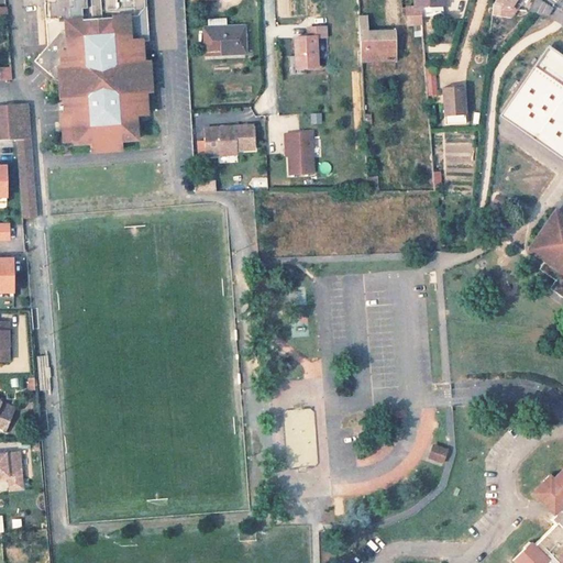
[(92,144),(124,142),(140,140),(138,111),(150,110),(148,88),(155,87),(153,57),(146,58),(144,35),(140,35),(138,12),(142,12),(145,8),(144,0),(58,0),(59,3),(47,3),(51,45),(36,62),(62,85),(64,100),(67,100),(68,116),(68,117),(76,116),(78,142),(78,144),(92,144)]
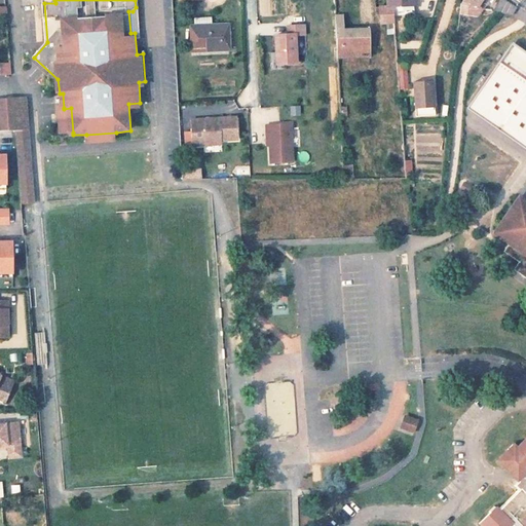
[(476,16),(478,6),(481,0),(463,0),(461,4),(460,14),(476,16)]
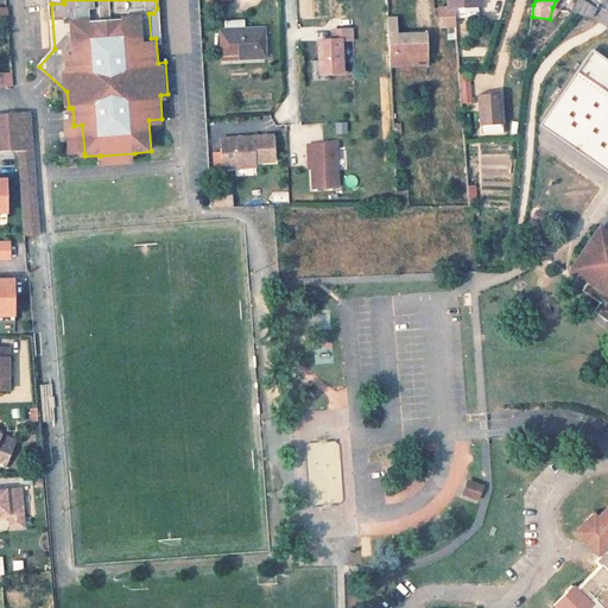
[(582,0),(577,0),(571,14),(574,14),(593,18),(597,10),(582,0)]
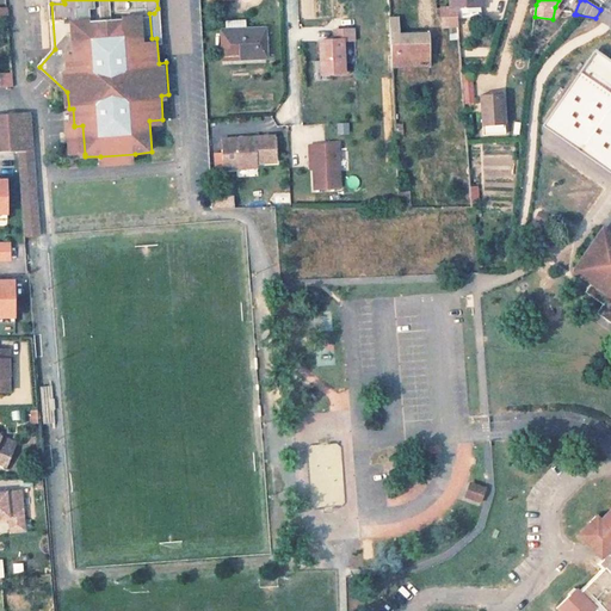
[(457,7),(450,7),(442,7),(442,26),(458,25),(457,7)]
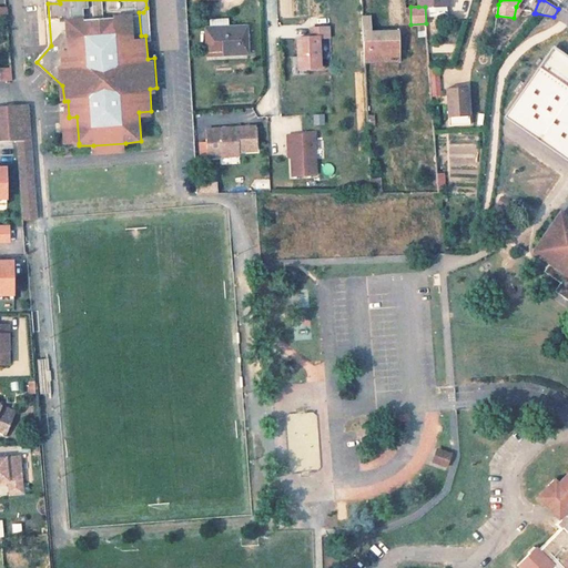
[(401,61),(398,46),(377,47),(376,31),(372,31),(369,17),(363,17),(364,63),(401,61)]
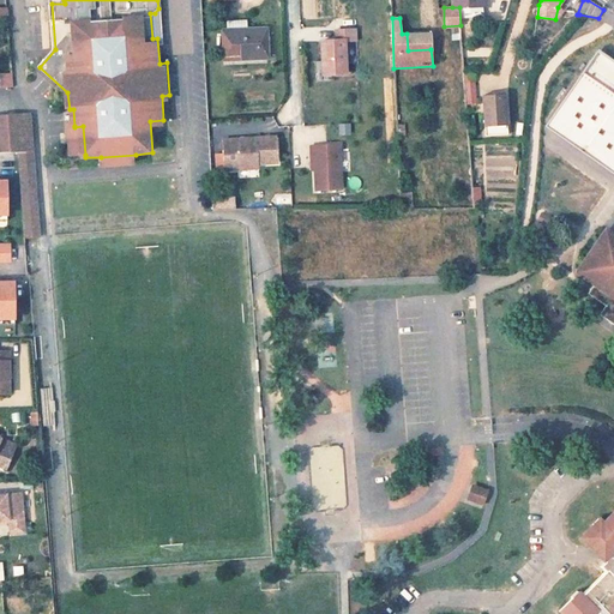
[(247,29),(227,30),(223,30),(224,59),(269,58),(266,28),(247,29)]
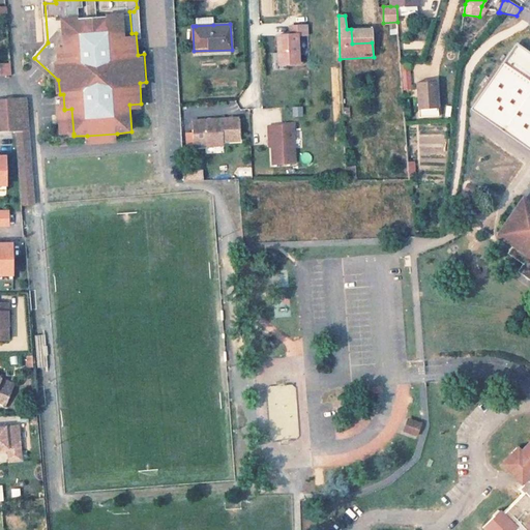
[(395,24),(387,25),(388,34),(396,34),(395,24)]
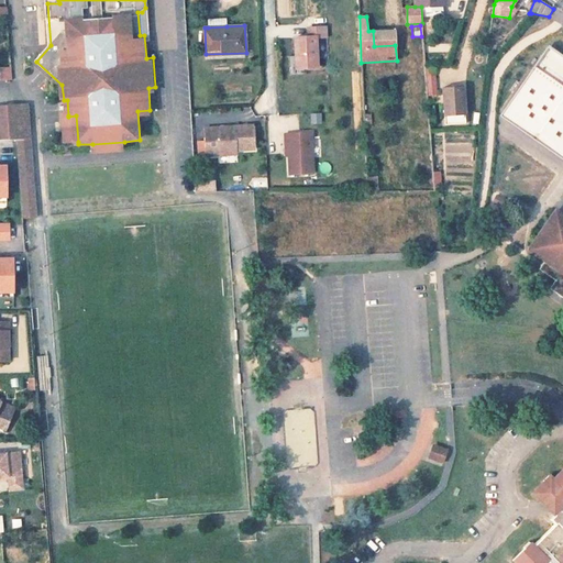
[(328,37),(328,28),(309,28),(309,36),(295,37),(297,68),(318,68),(317,39),(328,37)]
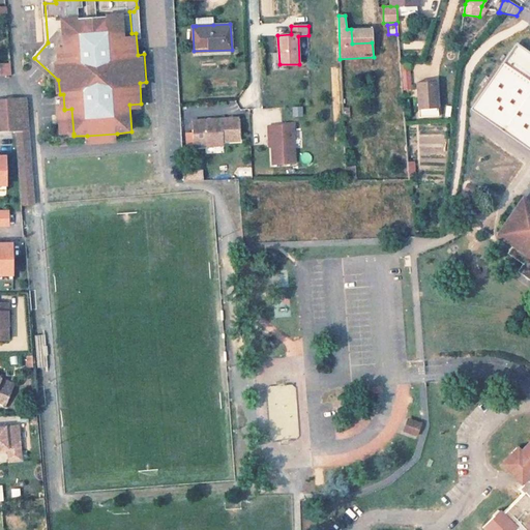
[(372,28),(351,29),(352,43),(372,42),(372,28)]
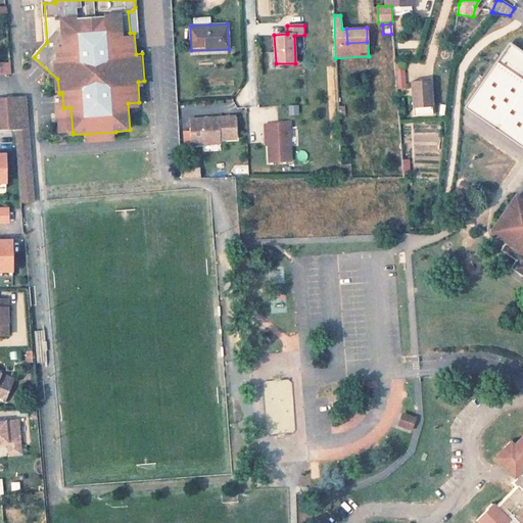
[(473,37),(477,43),(489,33),(485,28),(473,37)]
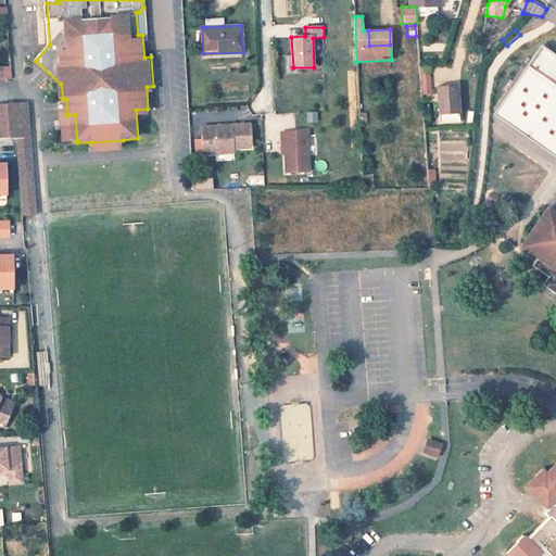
[(443,45),(426,43),(425,60),(443,60),(443,45)]
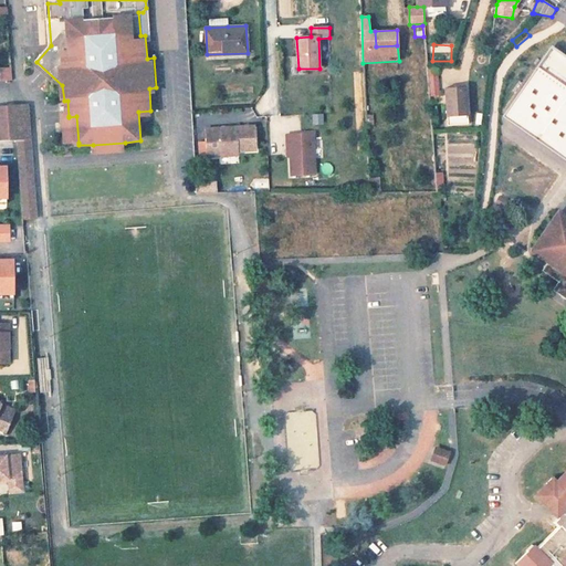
[(503,62),(514,50),(509,45),(499,58),(503,62)]
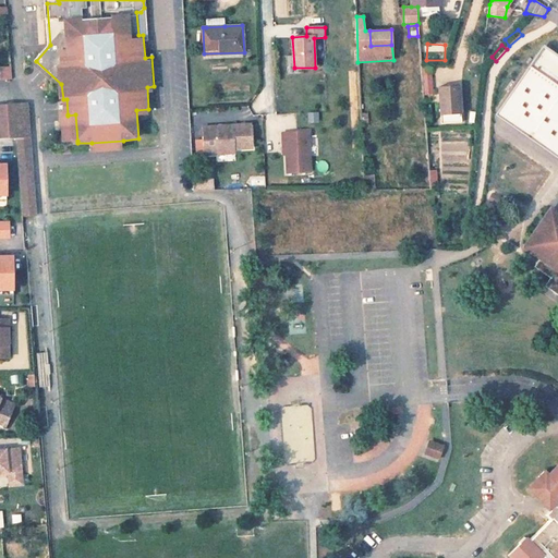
[(498,116),(557,155),(557,58),(543,48),(498,116)]
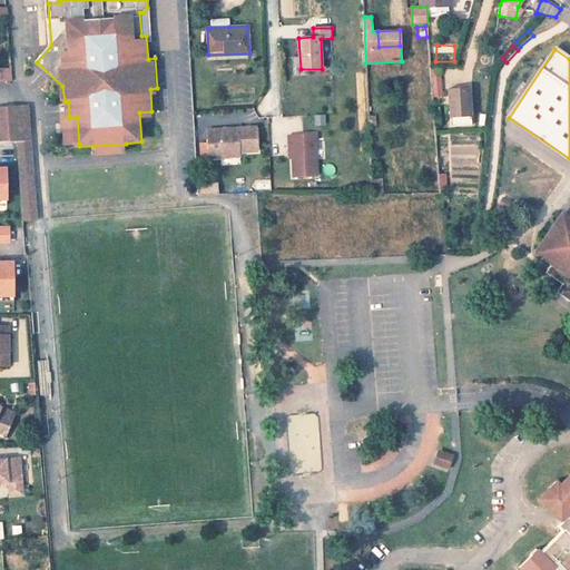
[(495,66),(493,82),(500,85),(503,68),(495,66)]
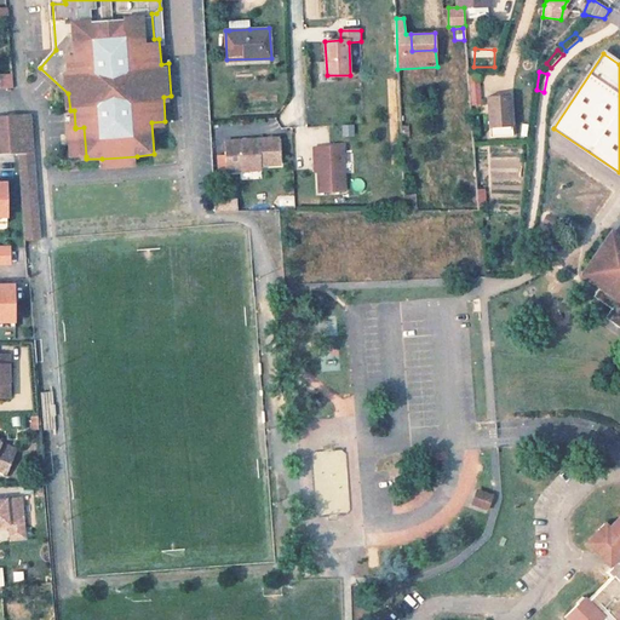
[(0,87),(10,90),(12,75),(0,73),(0,87)]
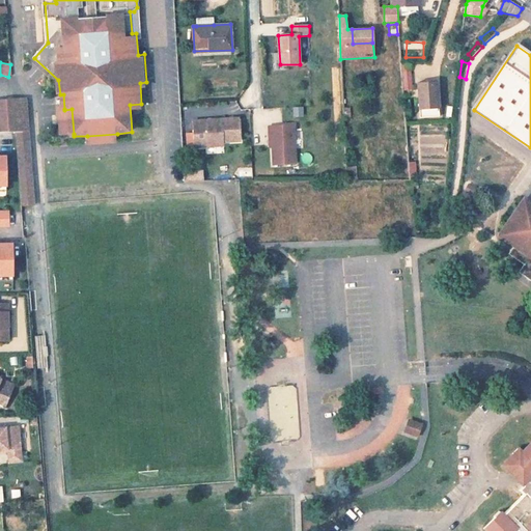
[(409,62),(399,63),(401,91),(411,90),(409,62)]
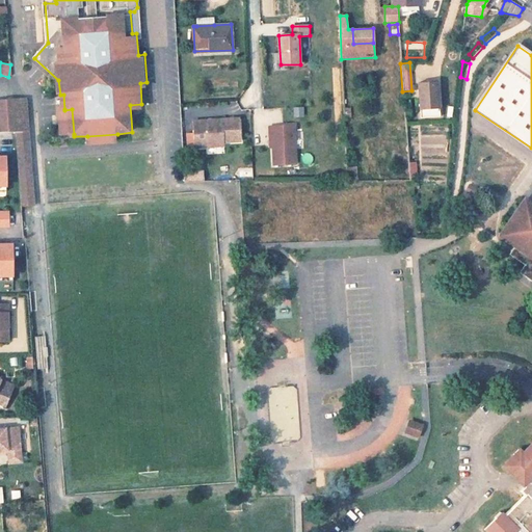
[(419,83),(420,110),(421,118),(440,116),(439,109),(436,82),(419,83)]
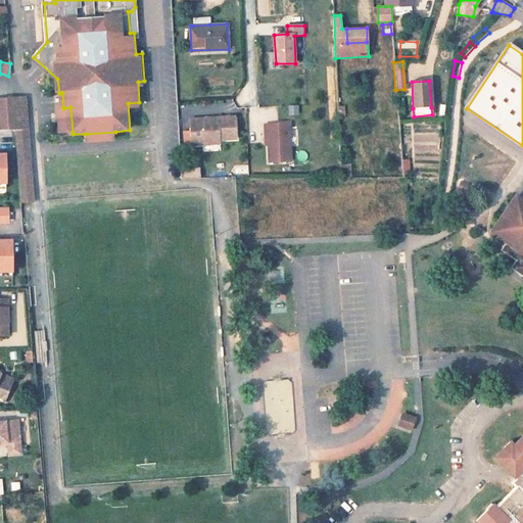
[(0,130),(14,130),(12,100),(12,98),(0,98),(0,130)]
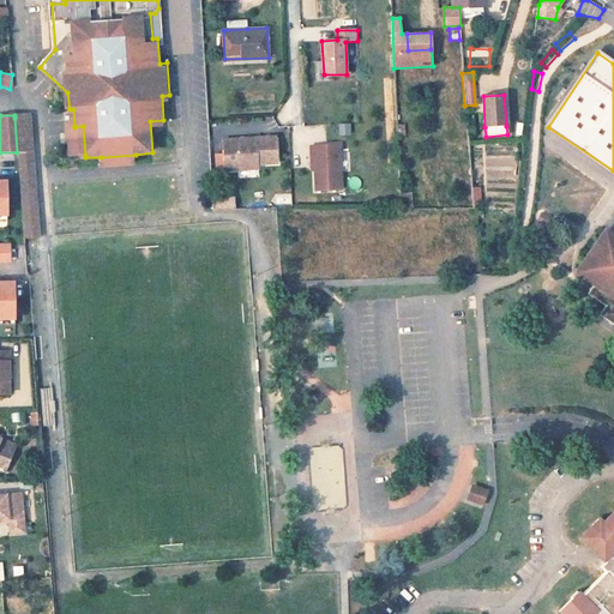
[(34,191),(29,116),(14,118),(17,152),(20,191),(34,191)]
